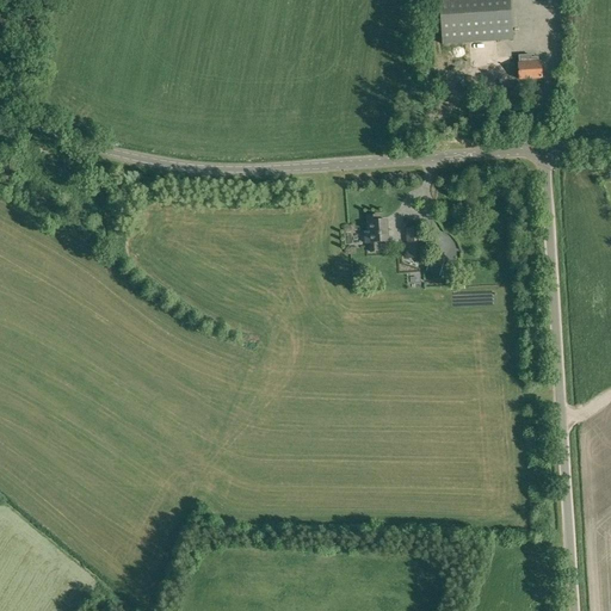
[(513,39),(510,0),(438,0),(442,44),(513,39)]
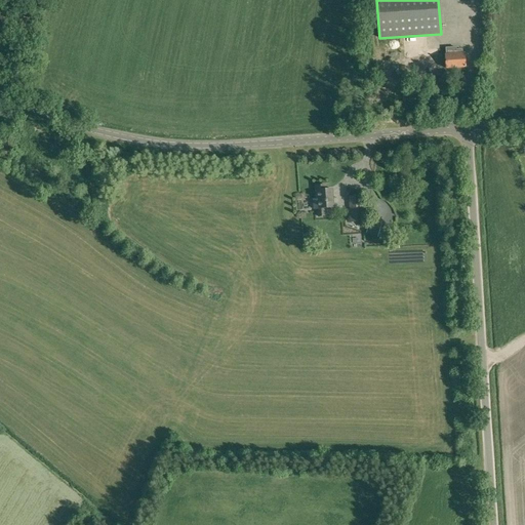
[(446,69),(466,67),(465,53),(462,53),(462,49),(456,50),(456,47),(446,48),(446,54),(445,54),(446,69)]
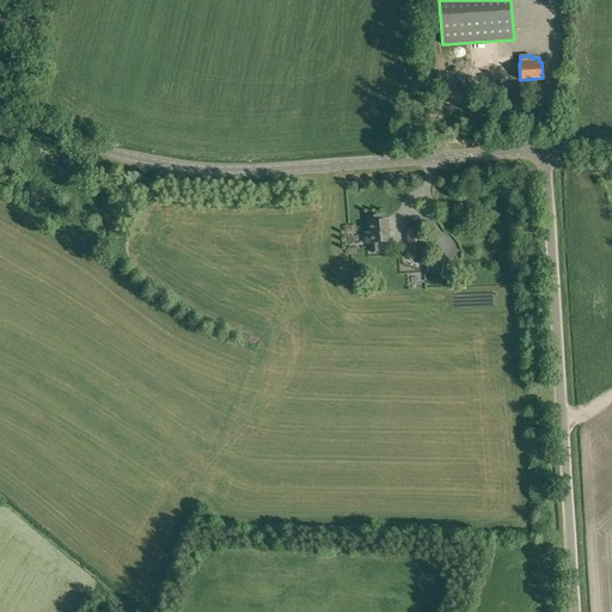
[(380,213),(360,214),(360,233),(402,232),(402,220),(402,213),(389,213),(389,212),(379,212),(380,213)]
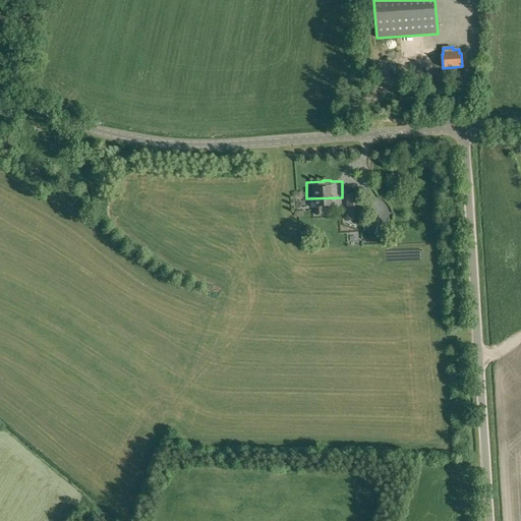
[(363,220),(363,193),(350,194),(351,220),(363,220)]
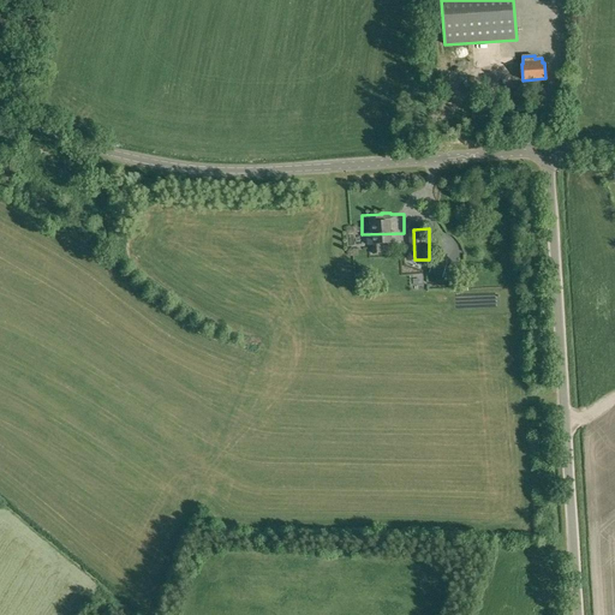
[(448,279),(452,267),(440,263),(436,274),(448,279)]
